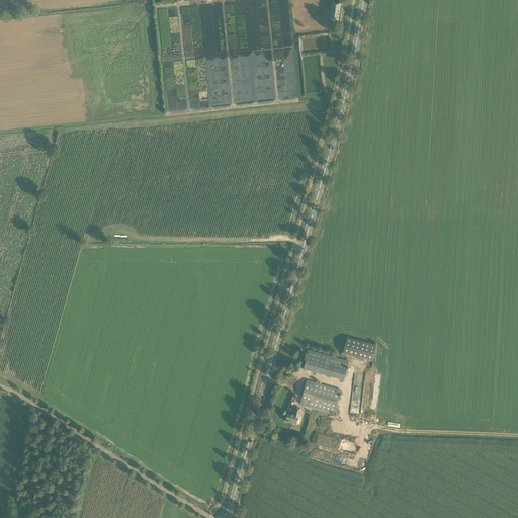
[(338,20),(340,3),(331,2),(329,19),(338,20)]
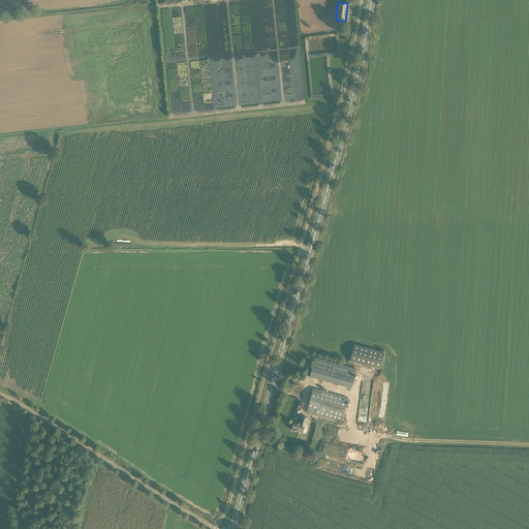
[(383,352),(354,344),(349,361),(379,369),(383,352)]
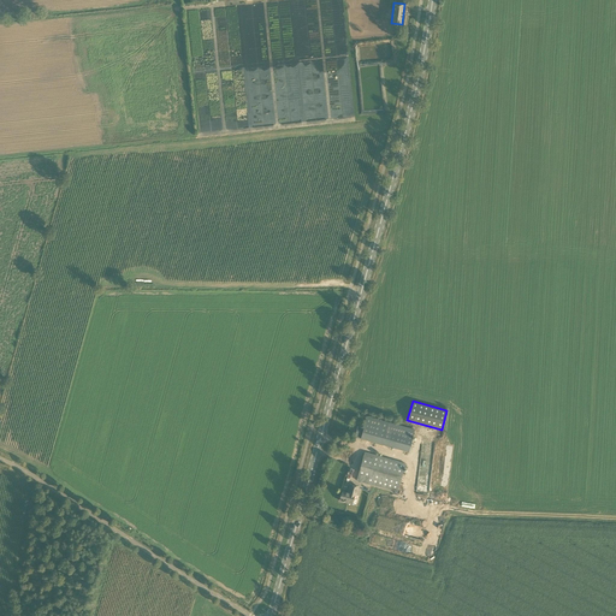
[(414,430),(366,416),(363,427),(357,426),(354,437),(408,452),(414,430)]
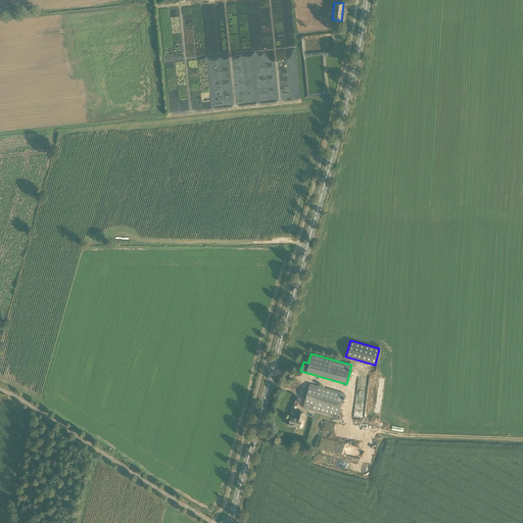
[(338,418),(344,393),(310,384),(302,409),(338,418)]
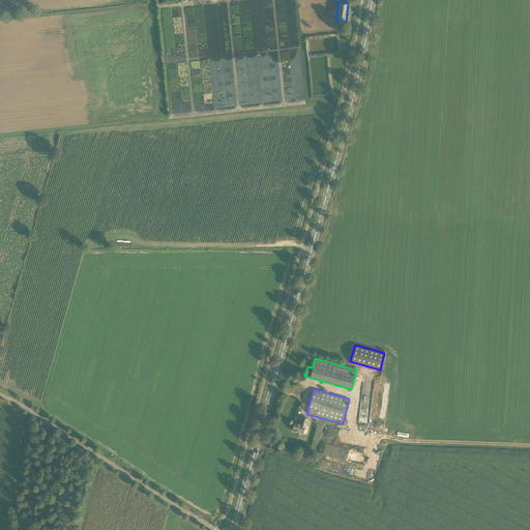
[(306,427),(308,419),(301,417),(299,424),(294,422),(292,431),(302,434),(305,425),(306,427)]
